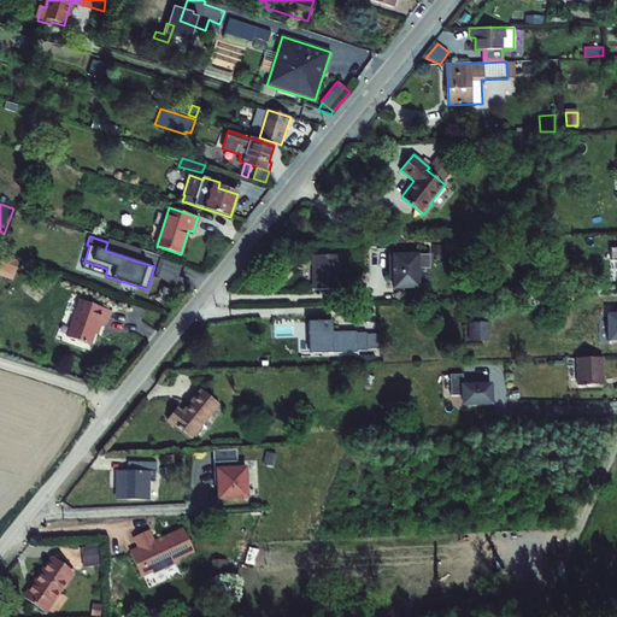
[(107,242),(105,251),(137,262),(141,250),(109,239),(107,242)]
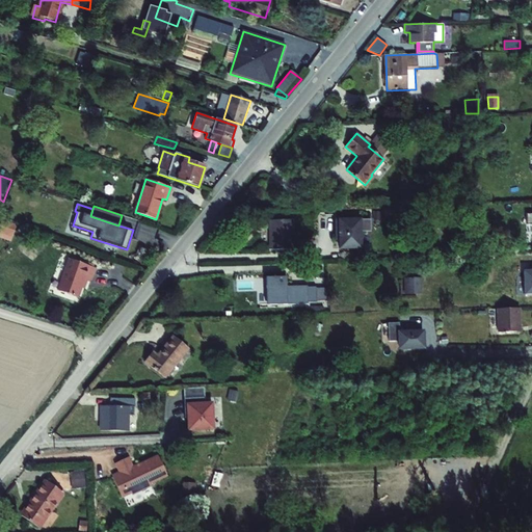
[(361,232),(371,232),(370,219),(336,220),(336,233),(339,233),(339,248),(361,248),(361,232)]
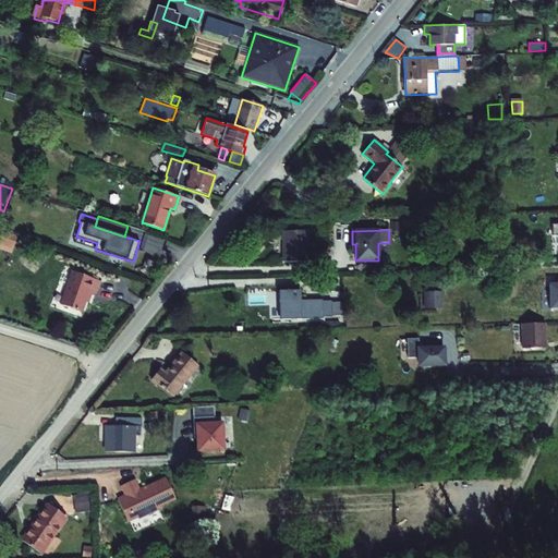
[(0,243),(13,249),(17,237),(1,231),(0,232),(0,243)]
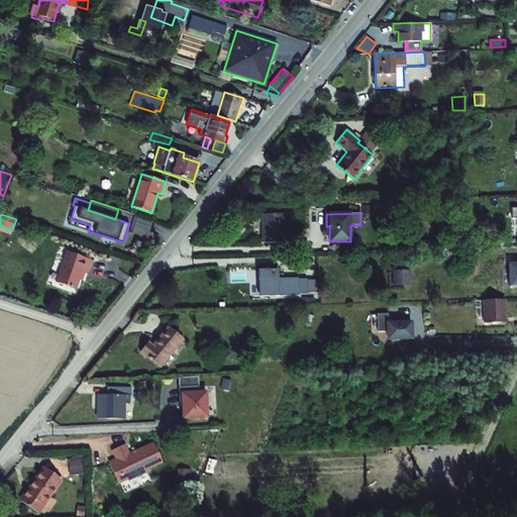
[(285,242),(285,214),(263,214),(263,242),(285,242)]
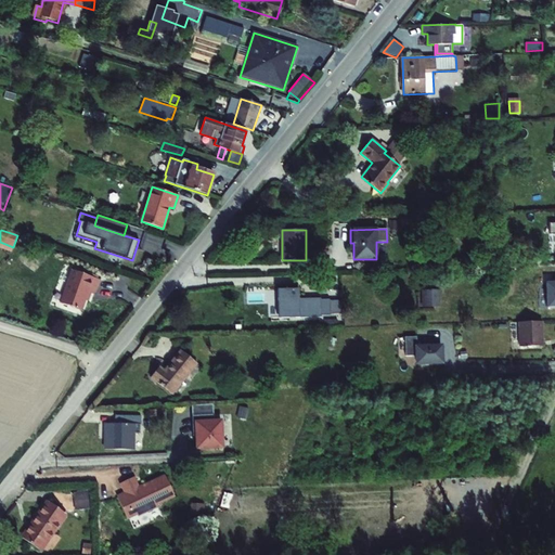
[(74,271),(98,279),(99,276),(75,268),(74,271)]
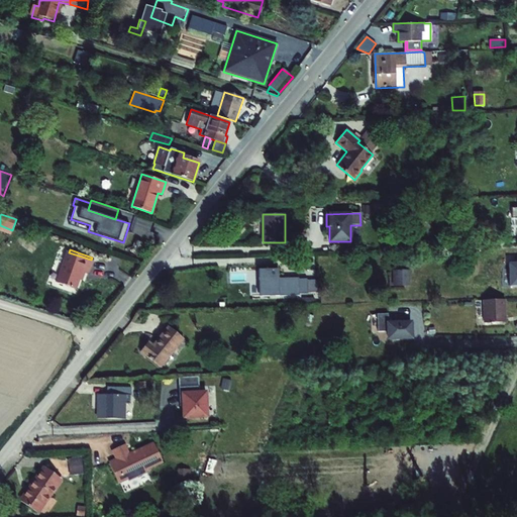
[(88,275),(93,261),(91,260),(69,252),(68,251),(57,283),(76,289),(82,273),(88,275)]
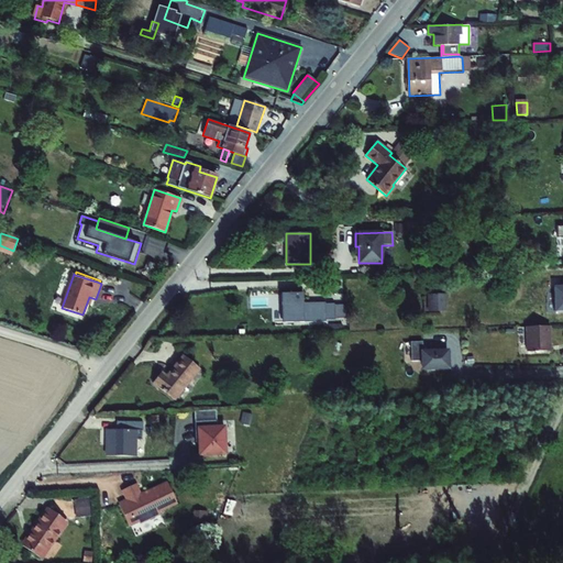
[(553,311),(562,311),(562,285),(553,286),(553,311)]
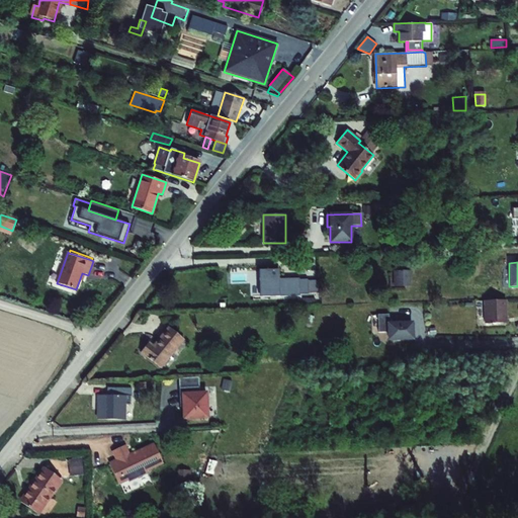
[(395,273),(409,273),(408,265),(395,265),(395,273)]
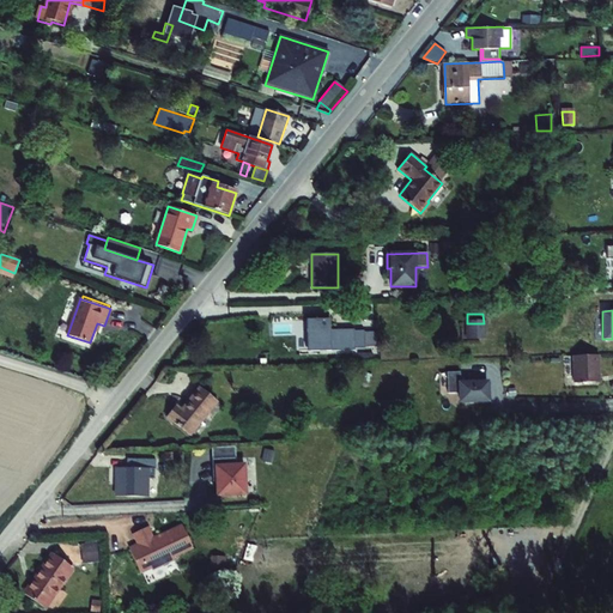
[(310,350),(356,349),(356,327),(335,327),(335,316),(309,316),(310,350)]
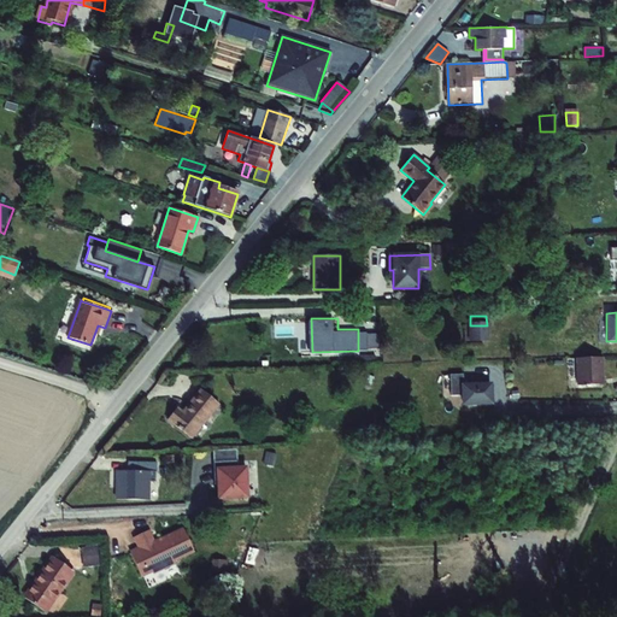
[(311,321),(300,322),(300,352),(311,351),(311,321)]
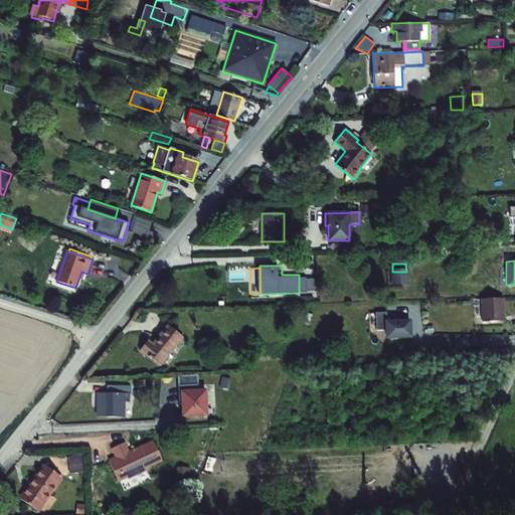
[(392,272),(392,285),(406,284),(406,272),(392,272)]
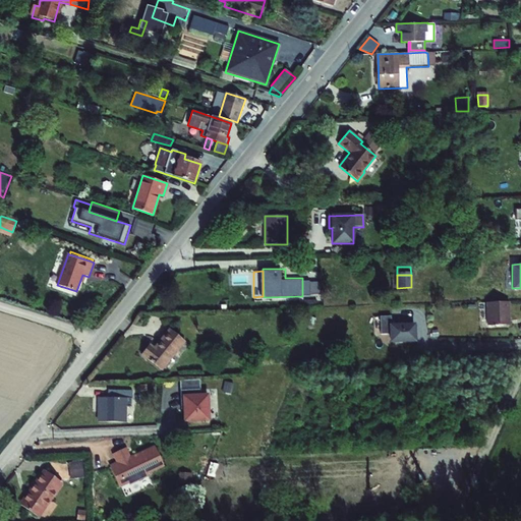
[(510,317),(509,301),(486,302),(487,326),(507,325),(506,317),(510,317)]
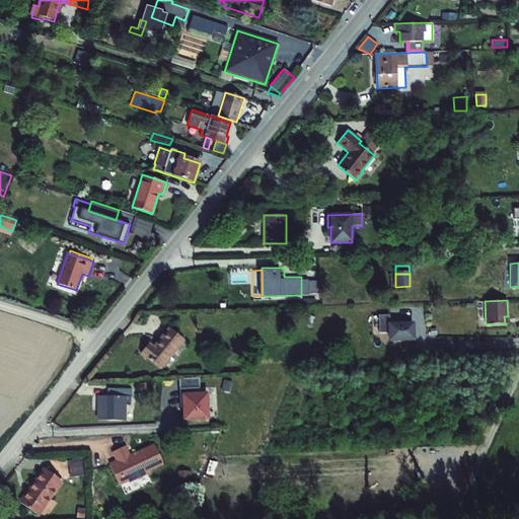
[(413,323),(389,324),(389,315),(378,315),(379,334),(389,334),(389,340),(413,339),(413,323)]
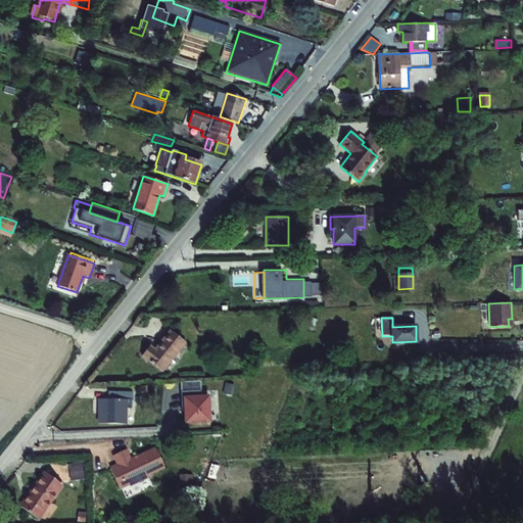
[(398,327),(411,326),(411,319),(397,319),(398,327)]
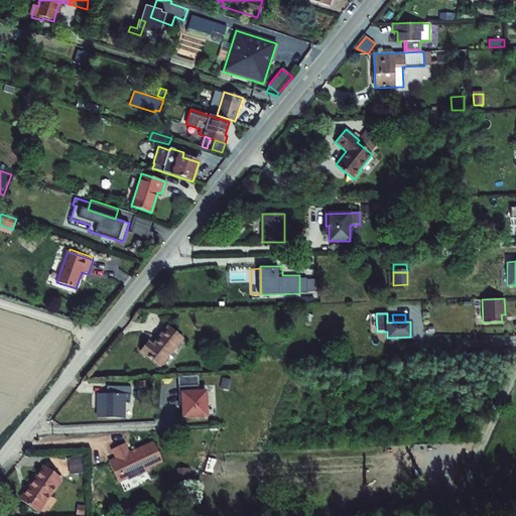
[(447,325),(441,330),(446,336),(452,331),(447,325)]
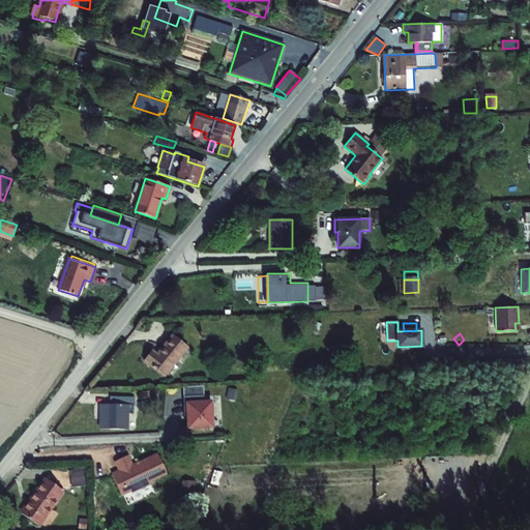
[(188,347),(173,334),(156,354),(151,350),(143,360),(164,377),(188,347)]
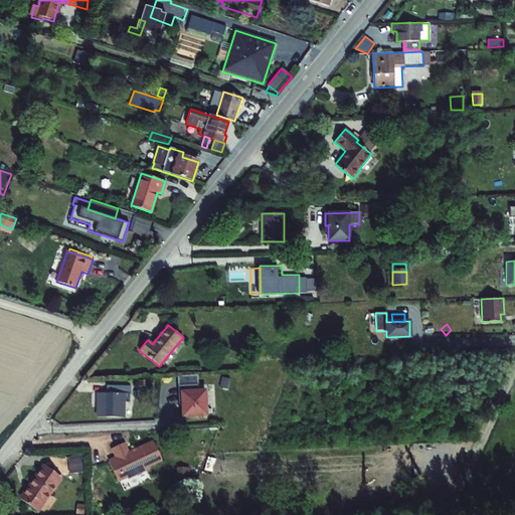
[(178,386),(198,385),(197,375),(177,376),(178,386)]
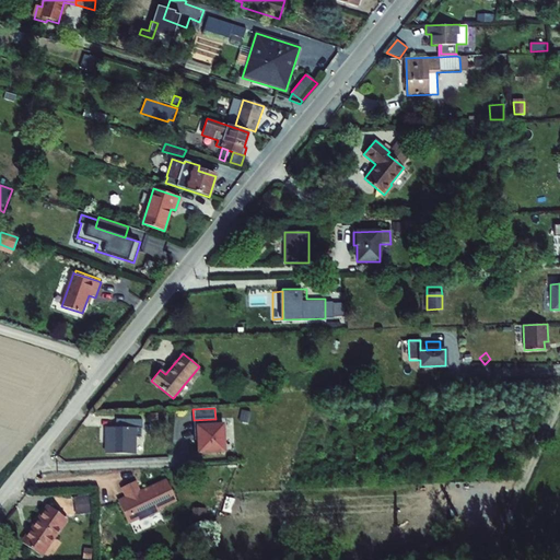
[(241,422),(248,423),(251,417),(243,415),(241,422)]
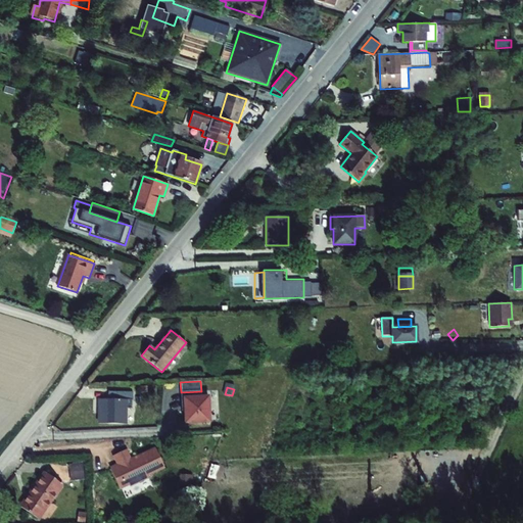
[(108,398),(99,398),(99,424),(126,424),(126,409),(132,409),(133,392),(108,391),(108,398)]
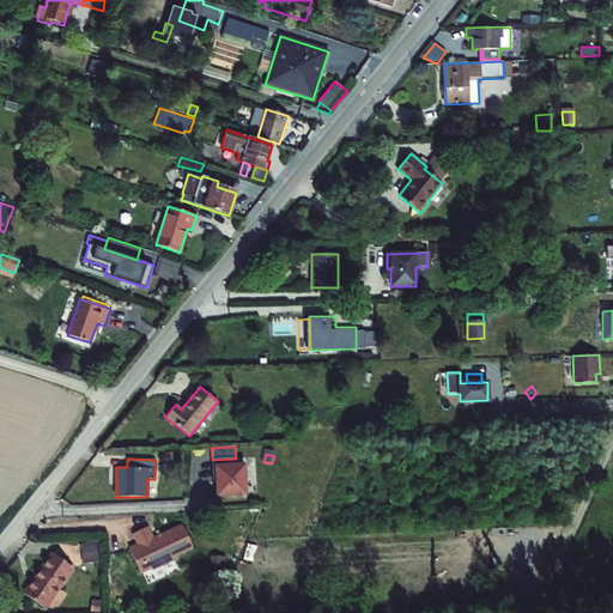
[(236,459),(212,460),(213,475),(217,475),(217,481),(218,495),(244,493),(243,466),(236,466),(236,459)]
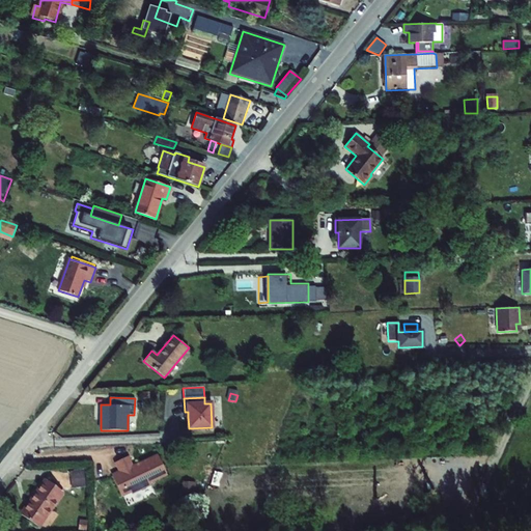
[(132,467),(128,456),(115,462),(119,472),(112,476),(121,496),(131,492),(131,491),(140,485),(141,488),(151,484),(150,482),(167,474),(158,454),(132,467)]
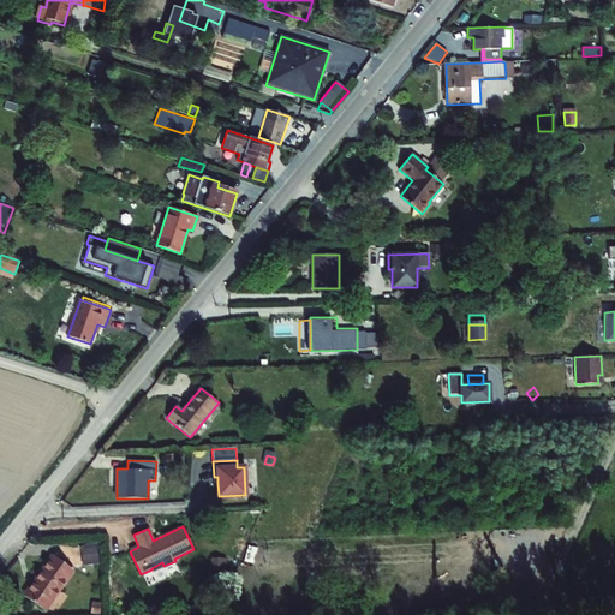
[(83,545),(84,566),(100,565),(97,544),(83,545)]
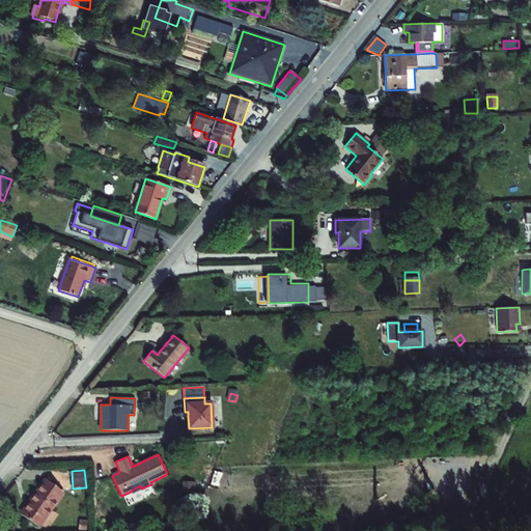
[(219,486),(222,473),(215,472),(212,484),(219,486)]
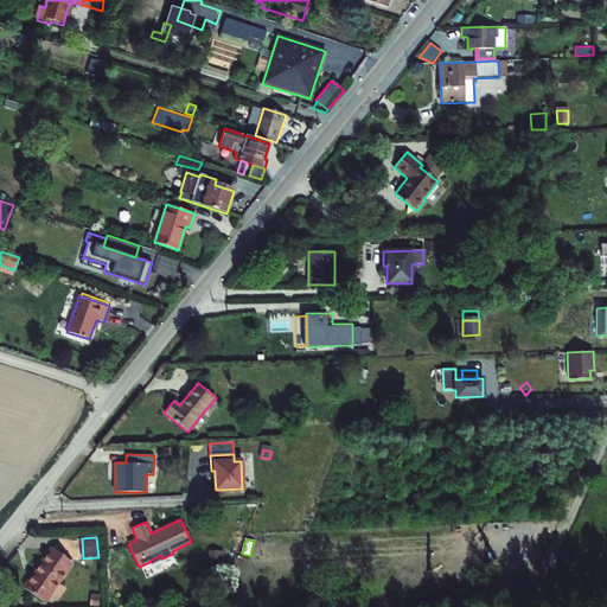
[(72,562),(52,548),(25,588),(44,602),(72,562)]
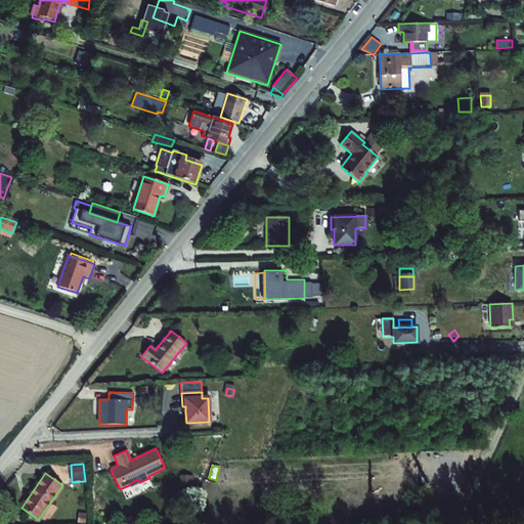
[(189,476),(180,475),(180,487),(189,487),(189,476)]
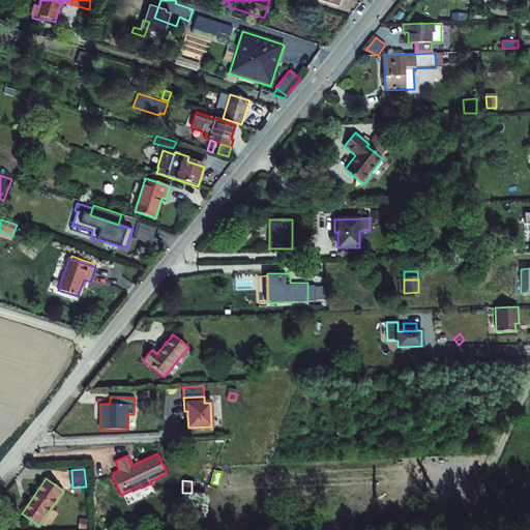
[(86,529),(88,520),(80,519),(78,529),(86,529)]
